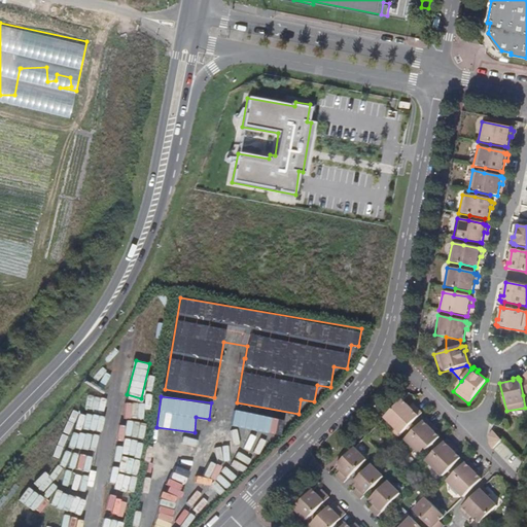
[(405,398),(387,416),(395,425),(393,427),(400,434),(409,427),(414,421),(424,412),(415,402),(412,406),(405,398)]
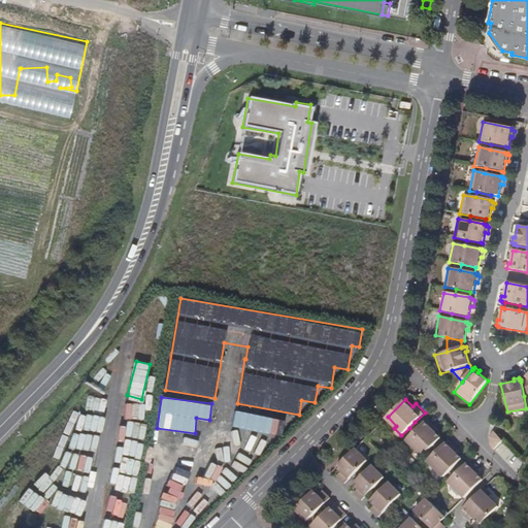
[(126,403),(126,418),(143,419),(144,404),(126,403)]
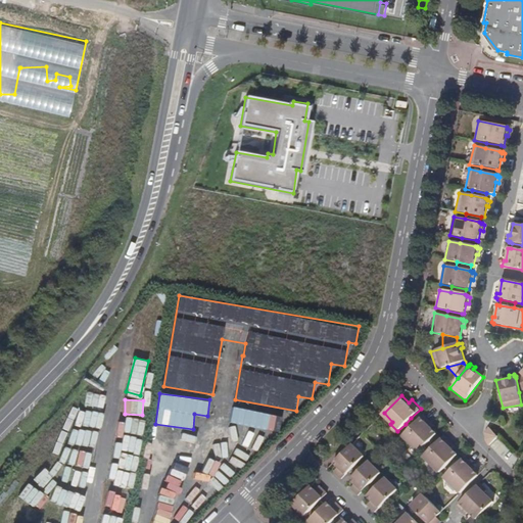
[(233,407),(230,422),(279,431),(282,416),(233,407)]
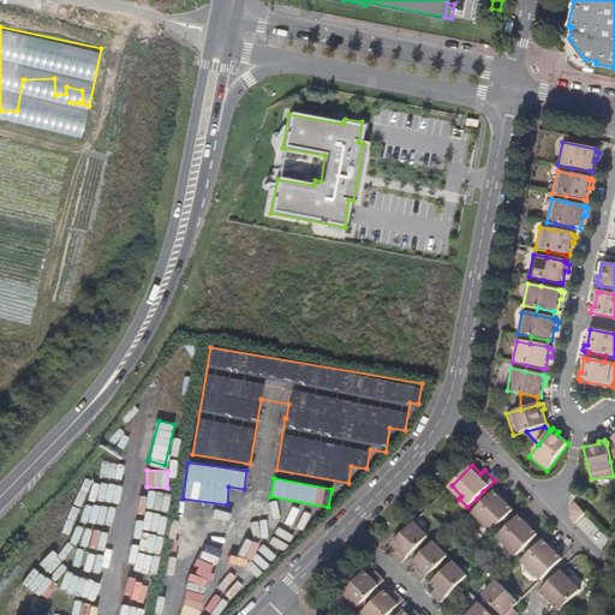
[(500,488),(476,512),(495,530),(517,509),(509,503),(507,501),(511,497),(500,488)]
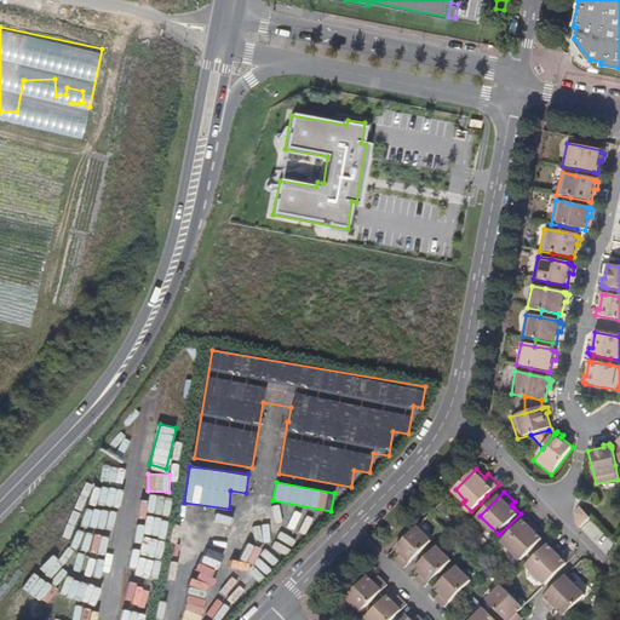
[(575,522),(580,527),(590,518),(580,507),(577,511),(575,522)]
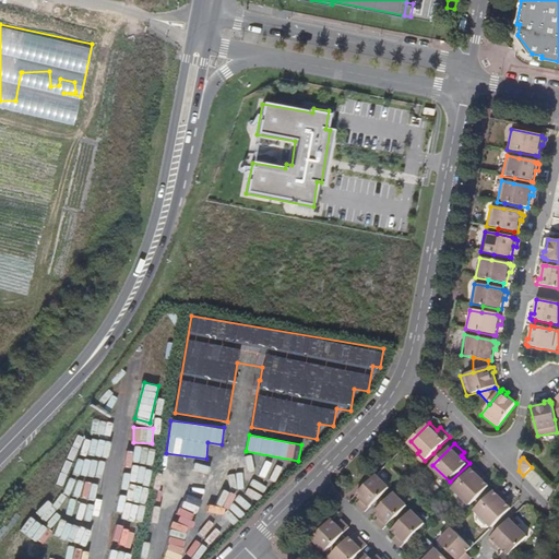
[(476,465),(454,487),(472,504),(491,485),(486,480),(483,477),(486,474),(476,465)]
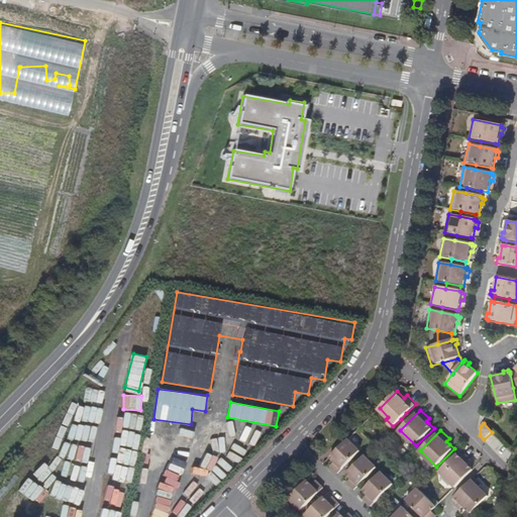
[(338,474),(344,467),(360,451),(348,439),(330,457),(335,462),(337,463),(332,468),(338,474)]
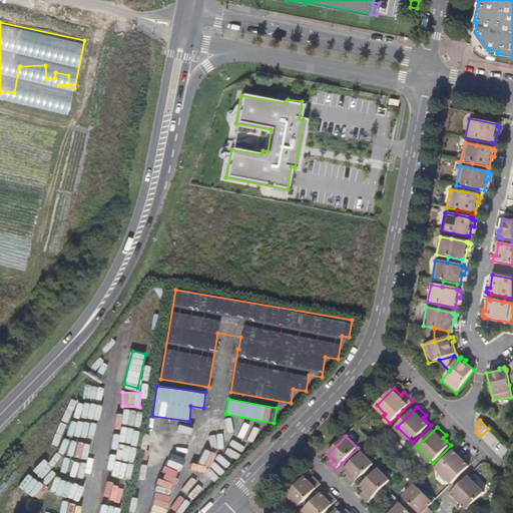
[(457,447),(436,467),(452,483),(470,465),(466,461),(463,459),(466,456),(457,447)]
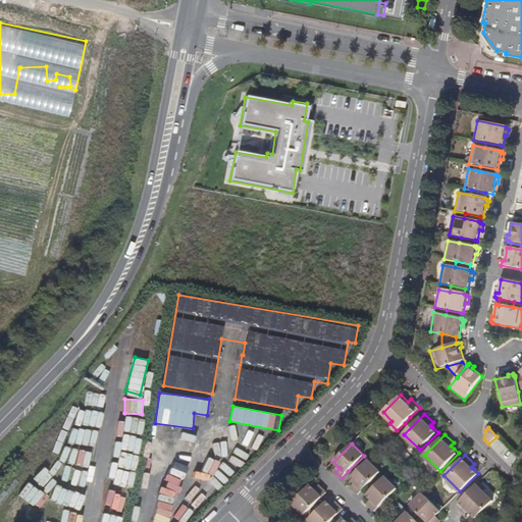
[(358,494),(365,488),(380,472),(368,461),(352,476),(350,478),(355,483),(357,485),(353,489),(358,494)]
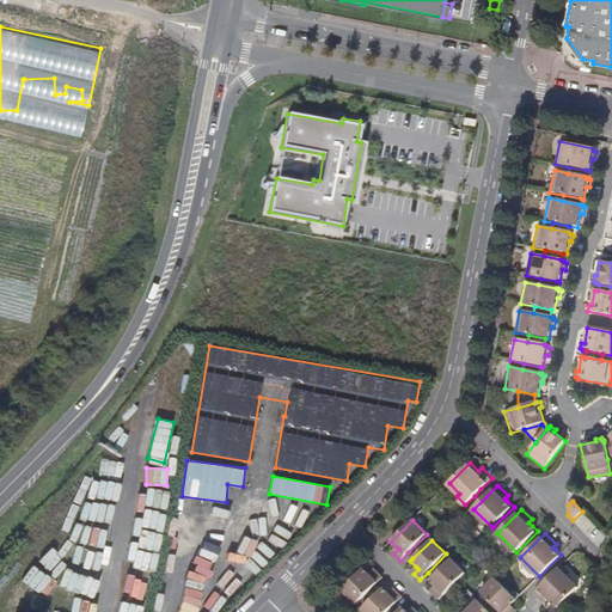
[(451,560),(433,577),(430,580),(435,586),(438,588),(433,593),(439,599),(446,592),(465,573),(451,560)]
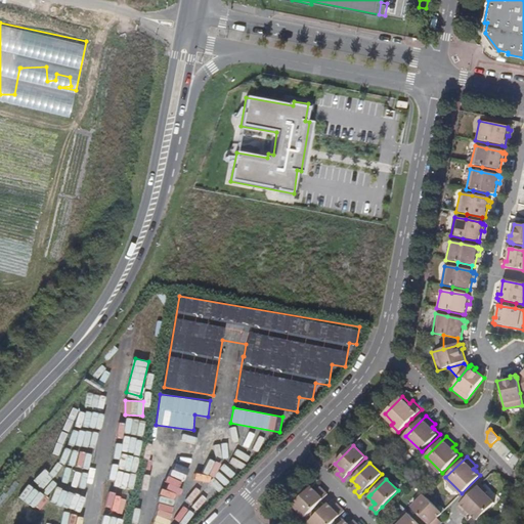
[(471,513),(478,520),(495,503),(486,493),(488,490),(481,483),(457,507),(467,516),(471,513)]
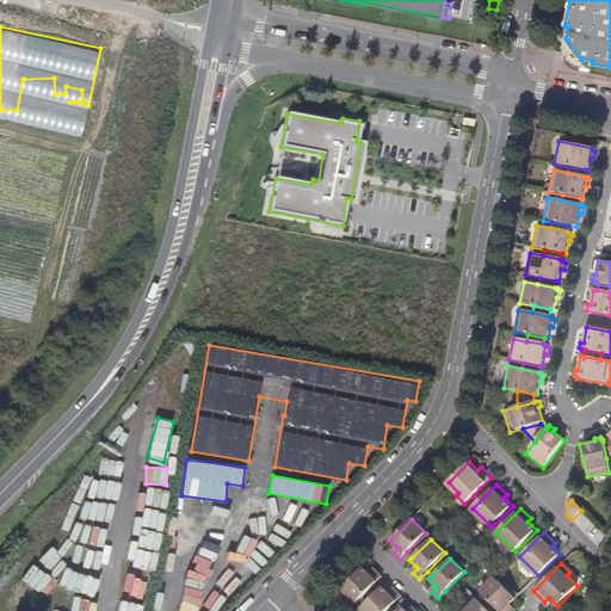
[(369,573),(363,568),(341,588),(356,603),(376,584),(383,576),(376,571),(371,575),(369,573)]
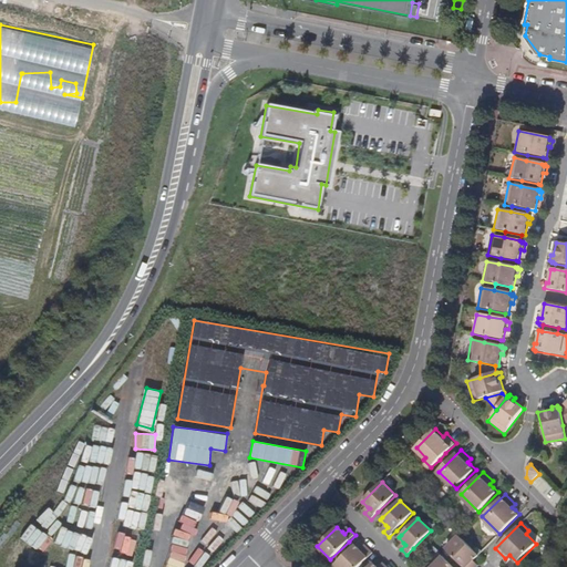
[(86,552),(91,537),(70,532),(65,546),(86,552)]
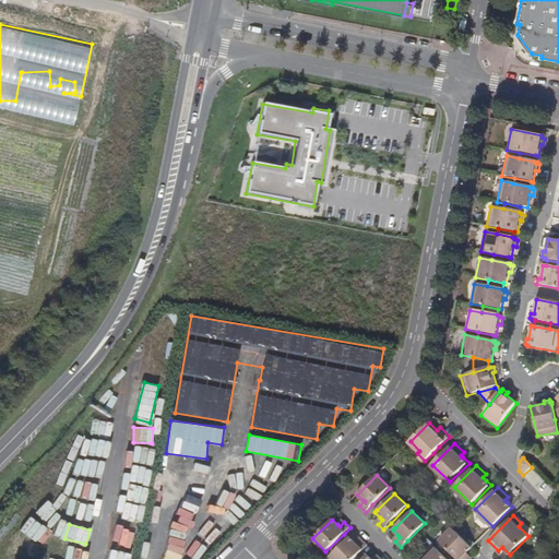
[(117,525),(111,542),(131,547),(137,531),(117,525)]
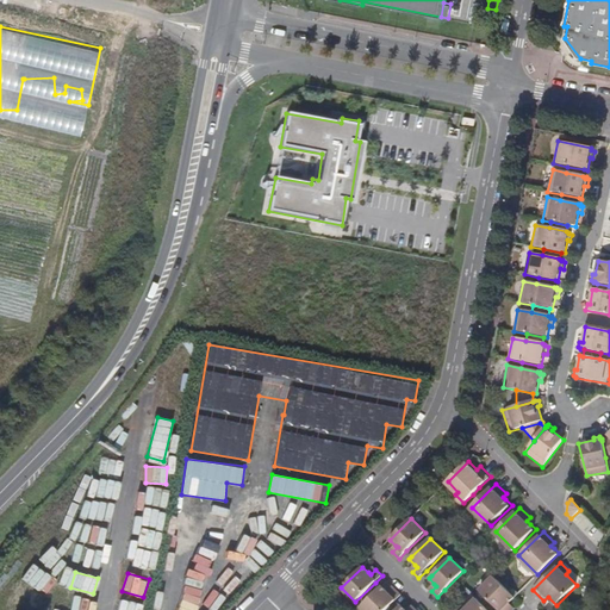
[(515,598),(515,597),(496,578),(495,577),(480,590),(498,609),(499,609),(511,609),(508,605),(510,603),(515,598)]
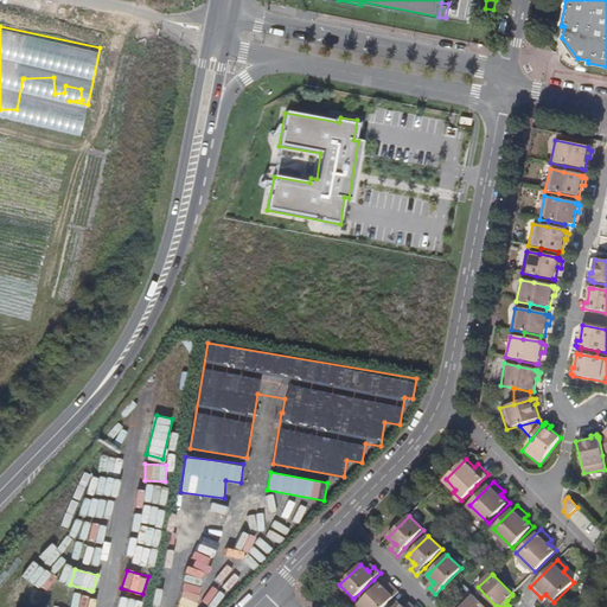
[(177,606),(195,606),(199,586),(183,582),(177,606)]
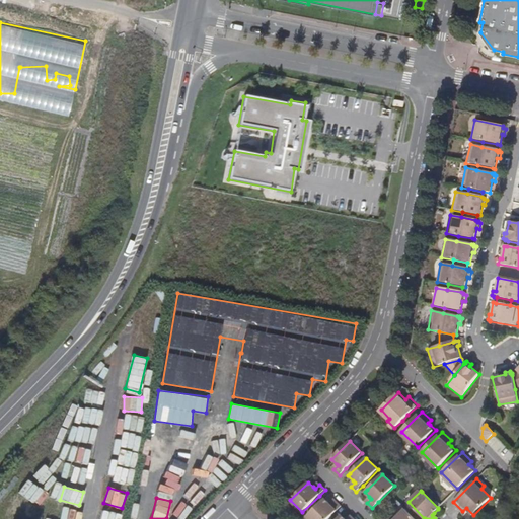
[(342,506),(337,501),(331,505),(329,504),(324,499),(323,500),(306,516),(309,518),(327,518),(336,512),(342,506)]
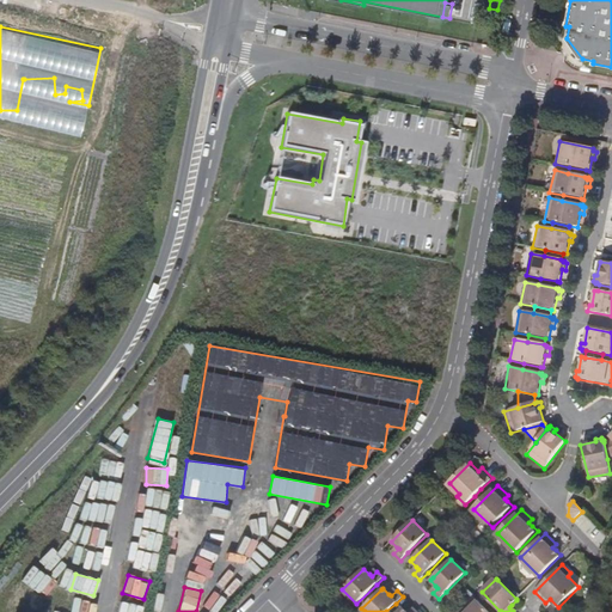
[(490,611),(479,600),(469,610),(465,607),(460,611),(490,611)]
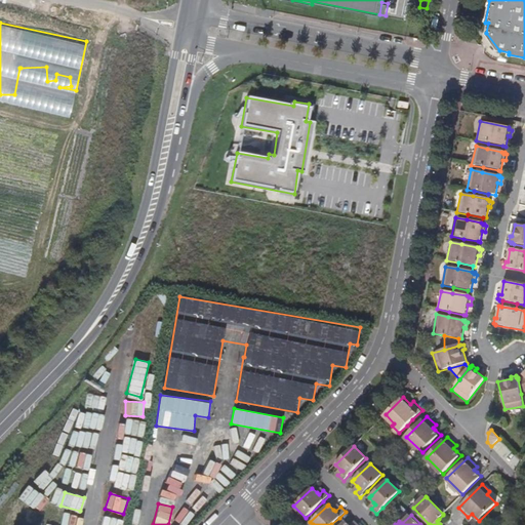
[(102,524),(121,524),(122,519),(104,516),(102,524)]
